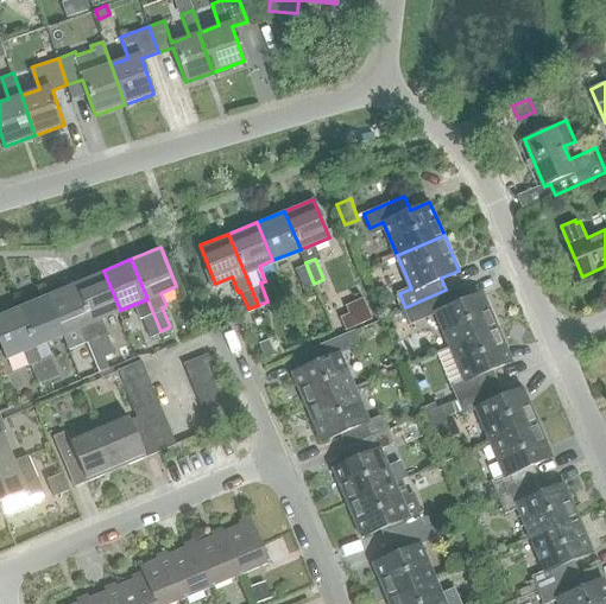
[(296,266),(304,287),(314,284),(305,262),(296,266)]
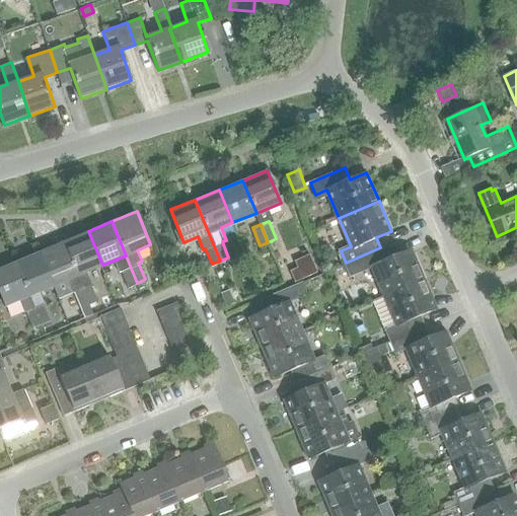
[(88,231),(64,241),(89,302),(98,298),(87,271),(102,265),(88,231)]
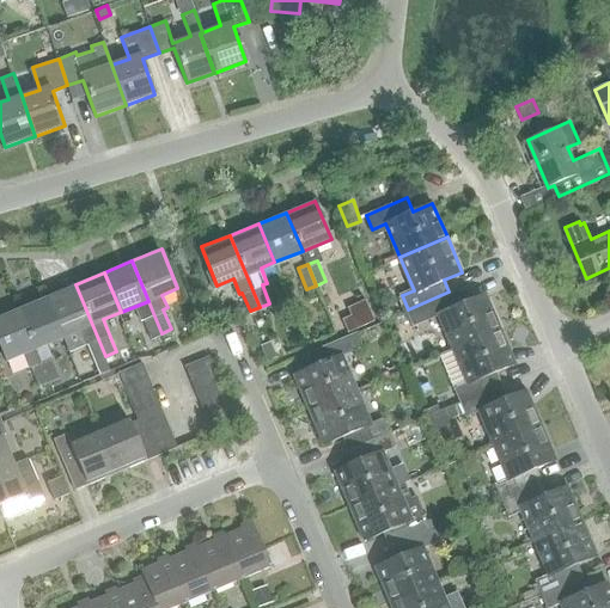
[(75,284),(48,296),(65,336),(81,329),(99,373),(110,368),(105,356),(75,284)]
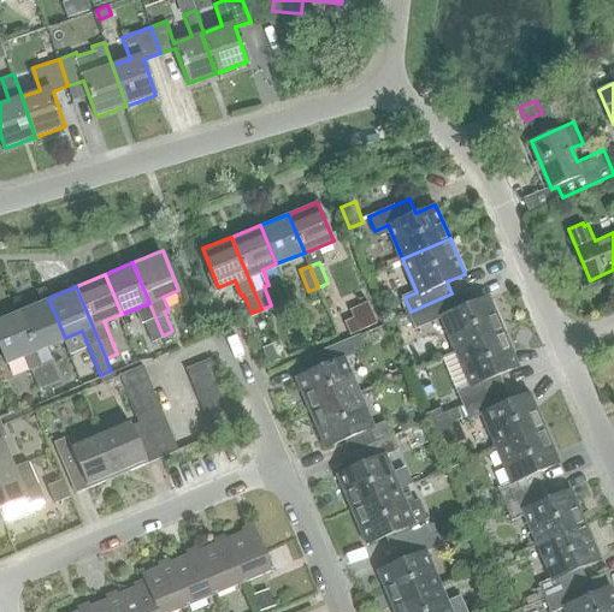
[(456,349),(505,330),(489,293),(471,301),(465,289),(452,293),(411,312),(418,327),(443,316),(456,349)]
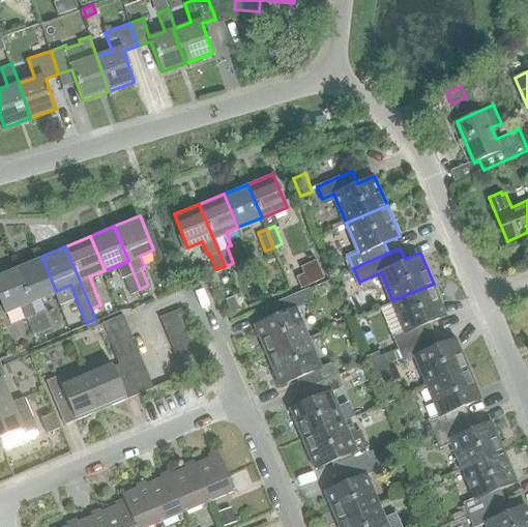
[(310,261),(312,269),(304,271),(308,284),(332,276),(326,256),(310,261)]
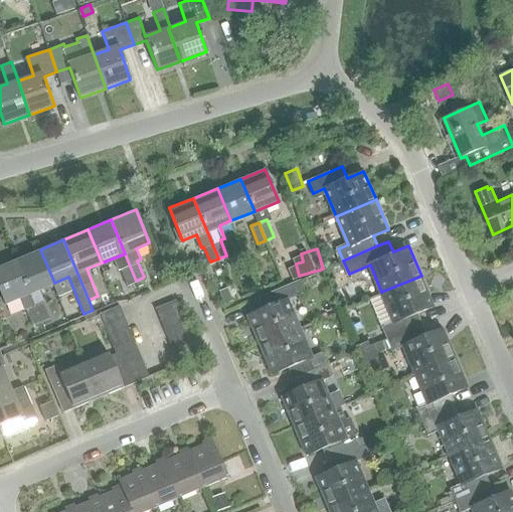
[(40,249),(16,260),(30,293),(54,283),(40,249)]
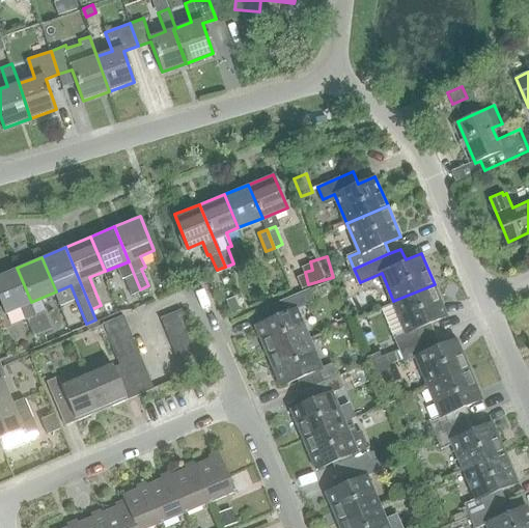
[(0,298),(6,312),(21,306),(26,317),(27,317),(33,333),(43,329),(35,312),(31,302),(17,268),(0,274),(0,298)]
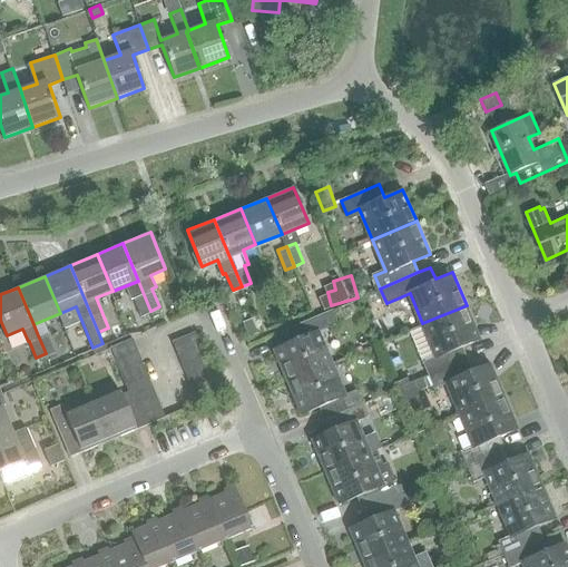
[(143,292),(134,295),(142,314),(150,311),(143,292)]
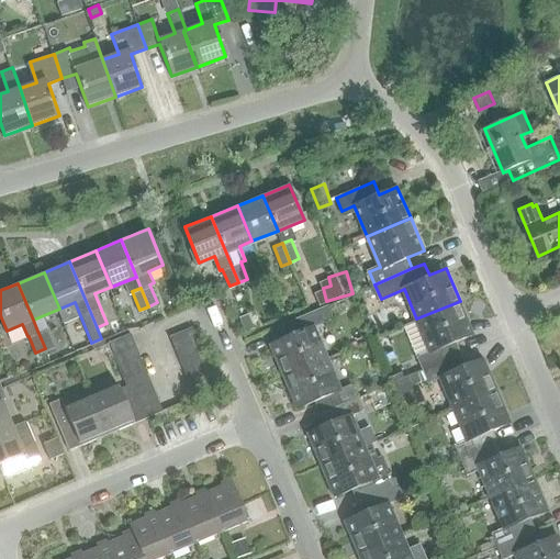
[(473,332),(460,301),(416,319),(430,351),(417,356),(423,368),(461,351),(456,339),(473,332)]
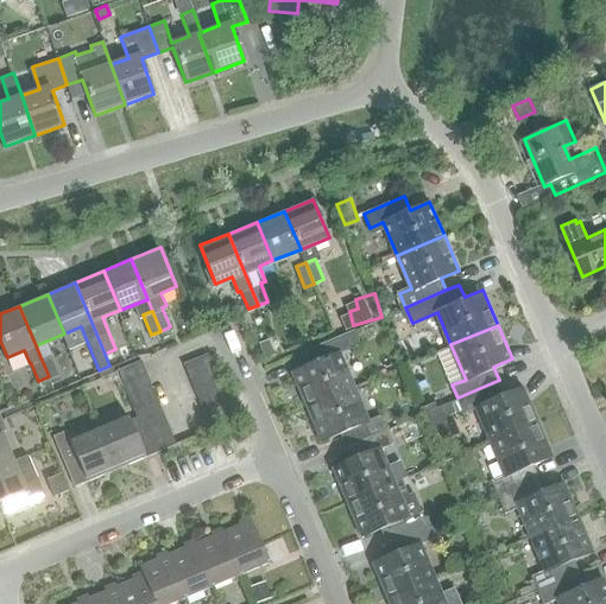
[(294,370),(308,405),(354,385),(340,351),(363,342),(357,328),(305,349),(311,362),(294,370)]
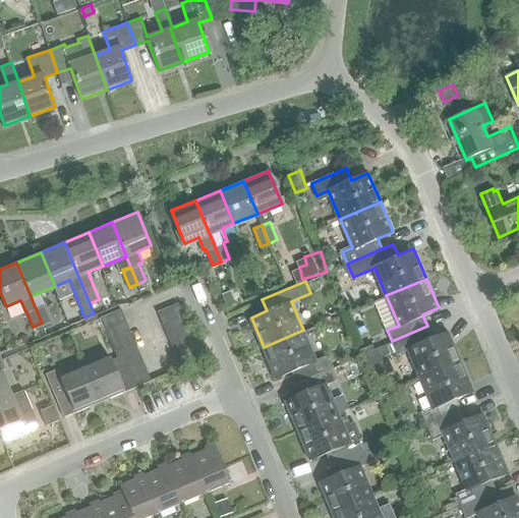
[(158,310),(162,321),(183,312),(178,301),(158,310)]
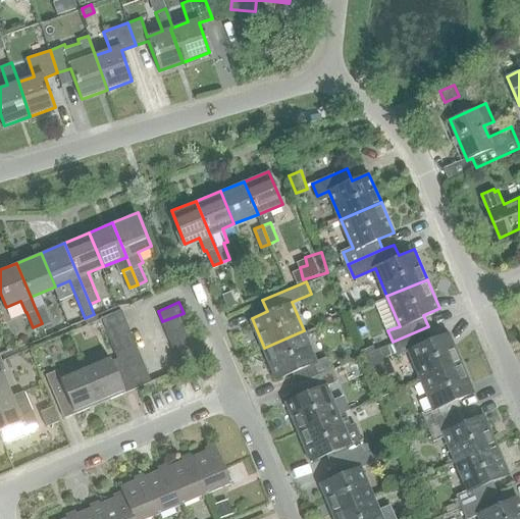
[(35,307),(42,323),(50,320),(43,304),(35,307)]
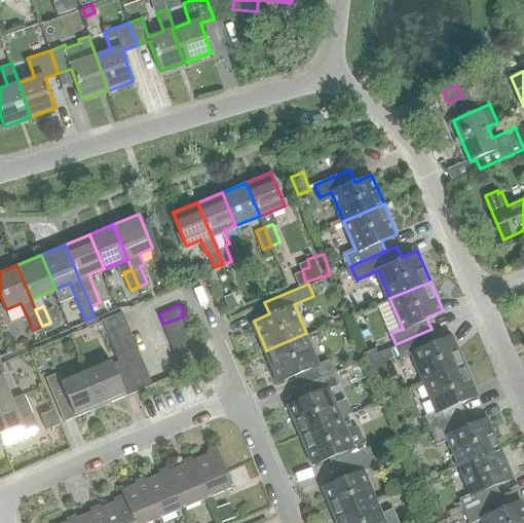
[(102,319),(107,330),(126,321),(122,310),(102,319)]
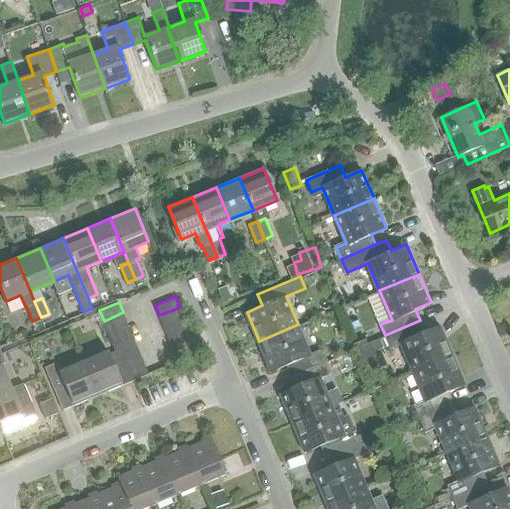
[(184,318),(180,307),(159,315),(164,326),(184,318)]
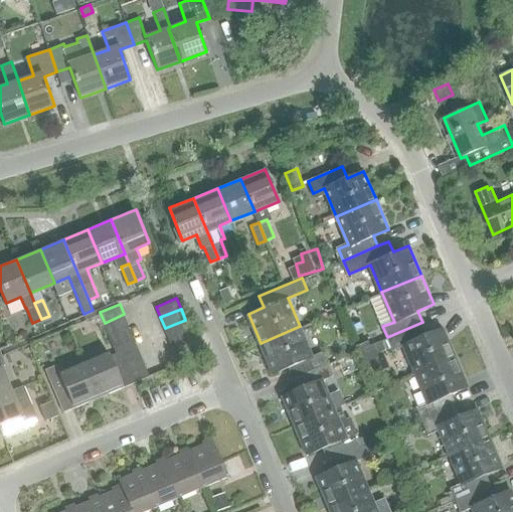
[(129,325),(124,314),(105,323),(109,334),(129,325)]
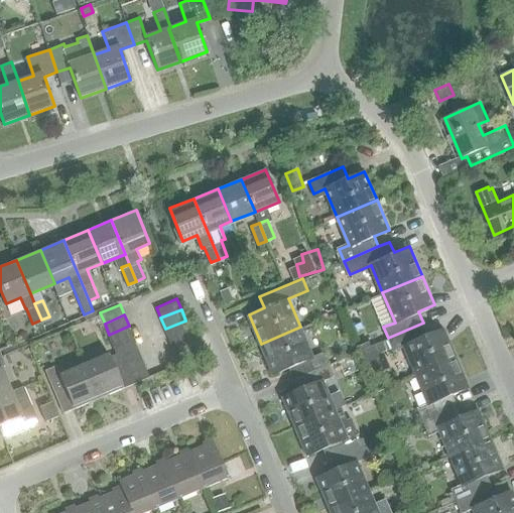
[(190,332),(185,321),(165,329),(170,341),(190,332)]
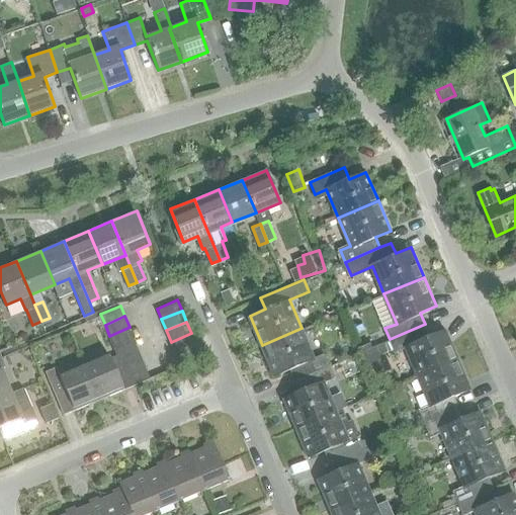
[(418,374),(457,358),(445,328),(430,335),(425,324),(390,339),(395,351),(406,346),(418,374)]
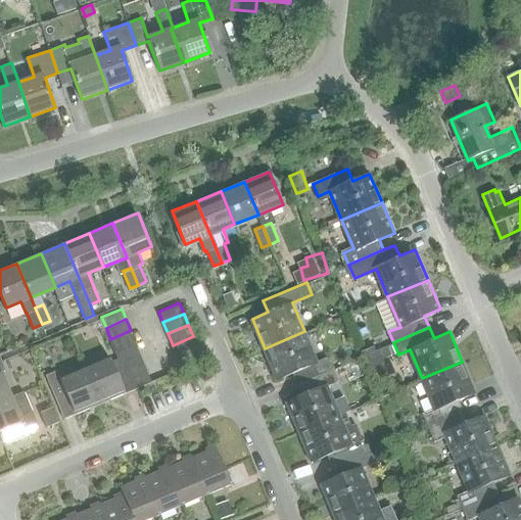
[(136,342),(131,330),(110,339),(115,350),(136,342)]
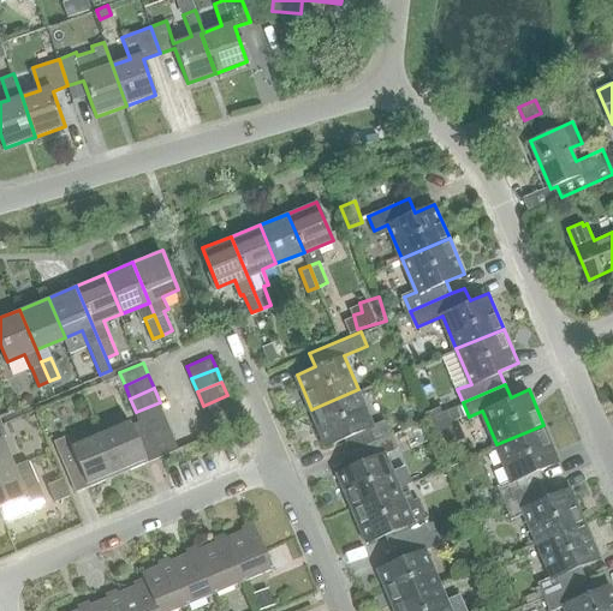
[(373,423),(358,389),(311,409),(326,444),(345,436),(350,449),(392,432),(386,418),(373,423)]
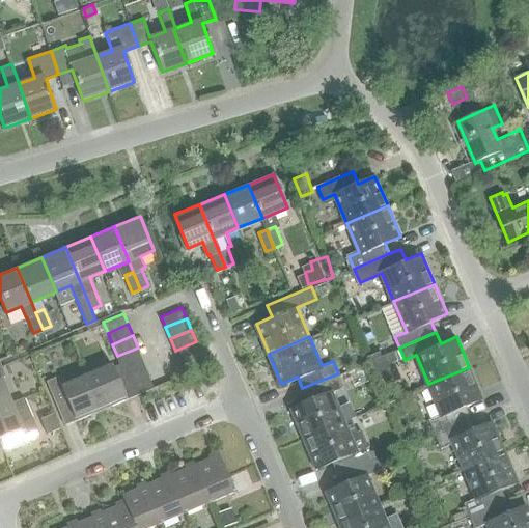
[(201,354),(196,341),(175,351),(179,362),(201,354)]
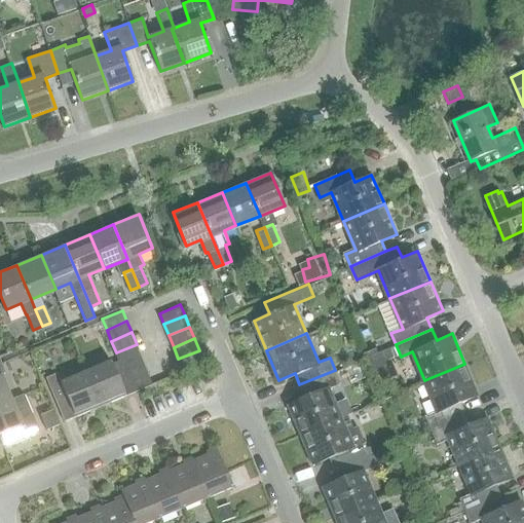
[(362,347),(366,357),(378,351),(374,342),(362,347)]
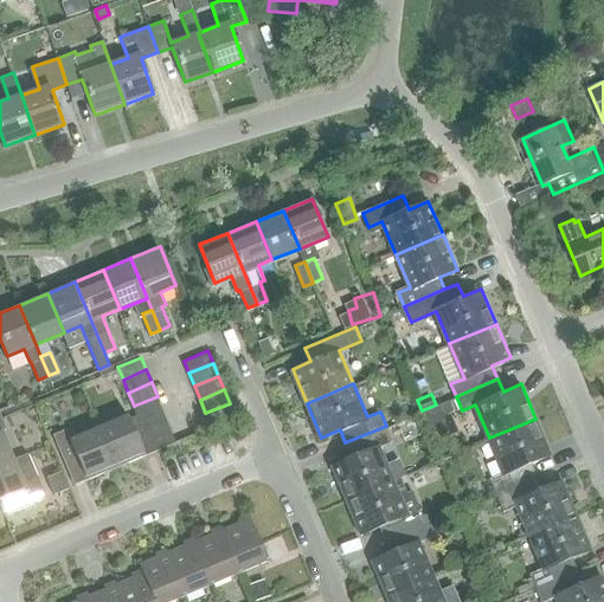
[(159,395),(158,396),(134,406),(137,413),(130,415),(129,412),(100,424),(117,464),(146,452),(135,426),(166,414),(159,395)]
